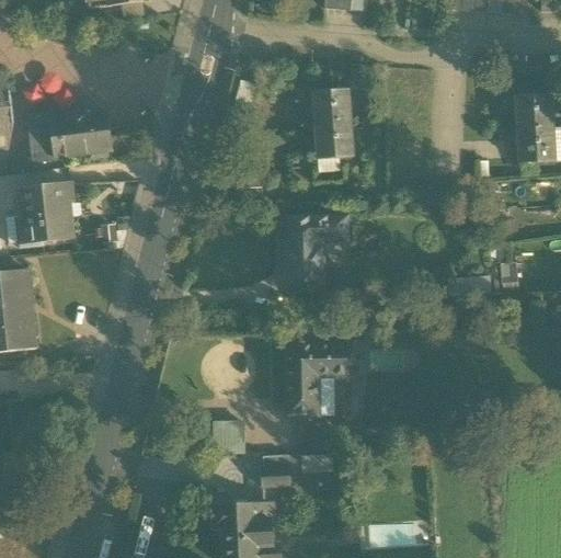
[(87,0),(88,9),(109,6),(122,3),(142,1),(149,0),(87,0)]
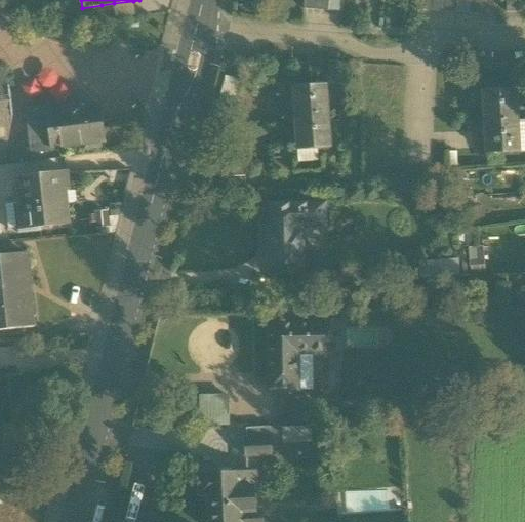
[(304,0),(304,7),(315,8),(316,0),(304,0)]
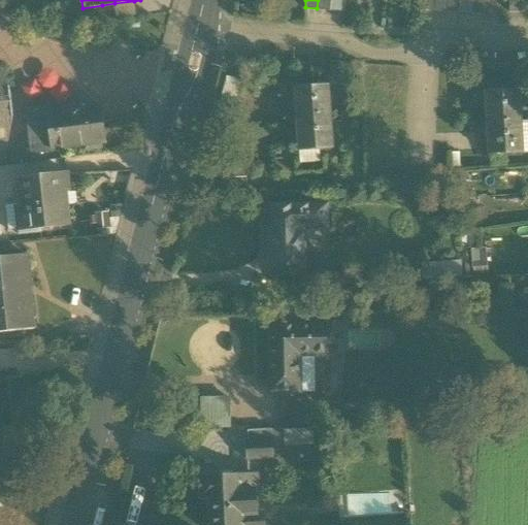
[(318,0),(317,8),(329,9),(330,0),(318,0)]
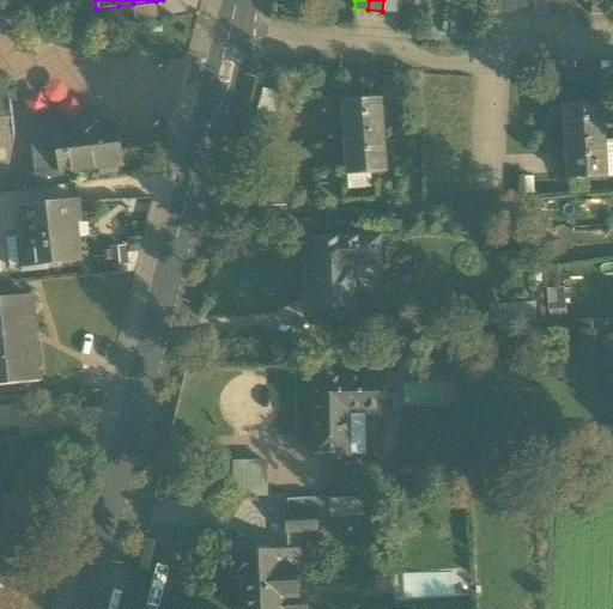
[(383,0),(382,11),(396,12),(398,0),(383,0)]
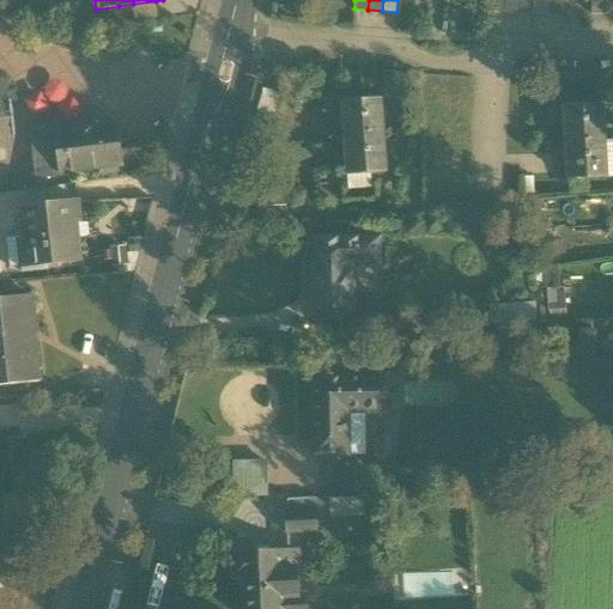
[(491,0),(490,10),(504,11),(505,0),(491,0)]
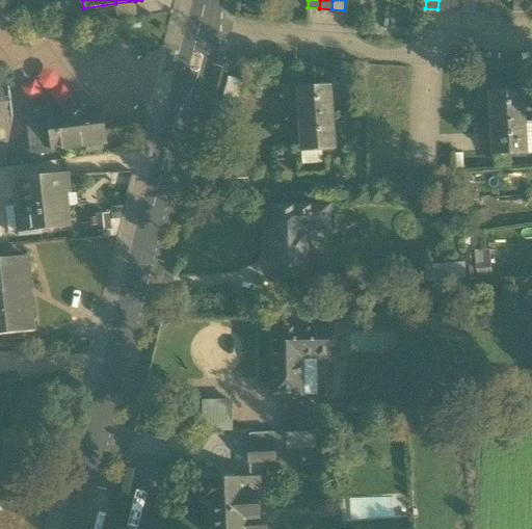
[(439,0),(437,9),(450,10),(451,0),(439,0)]
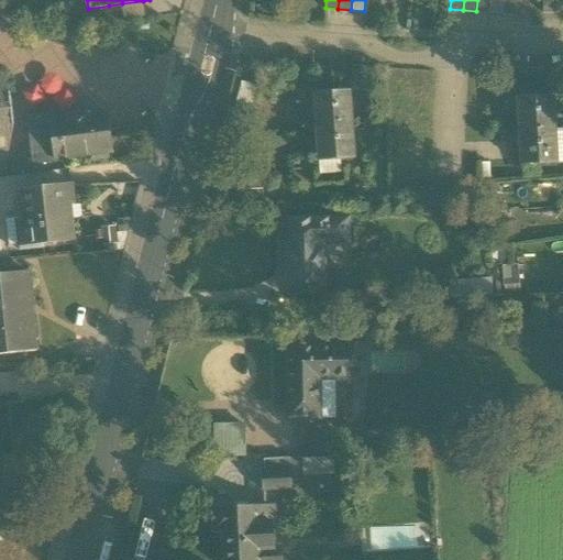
[(477,0),(476,11),(489,12),(489,0),(477,0)]
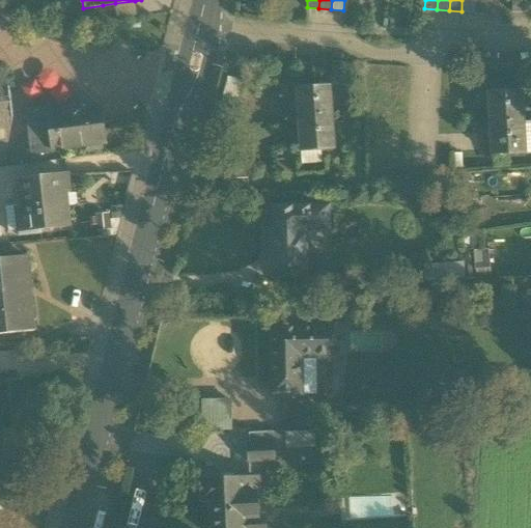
[(462,0),(462,11),(474,11),(474,0),(462,0)]
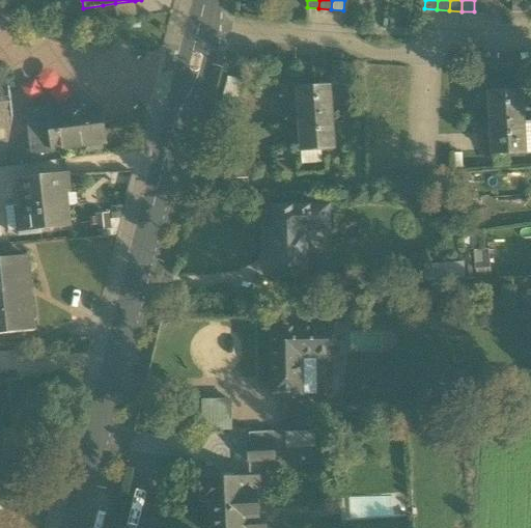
[(474,0),(474,11),(485,12),(486,1),(486,0),(474,0)]
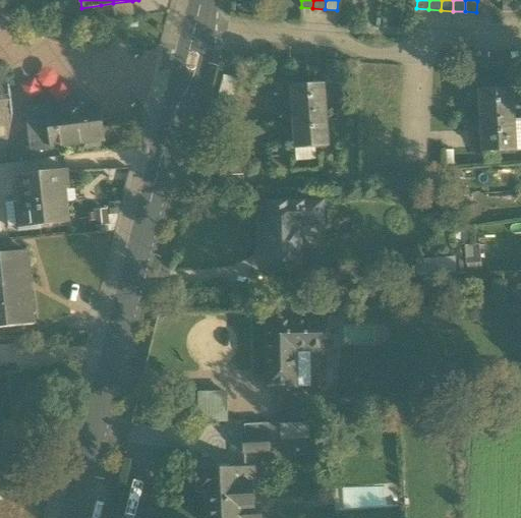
[(502,0),(503,10),(514,10),(520,10),(520,0),(502,0)]
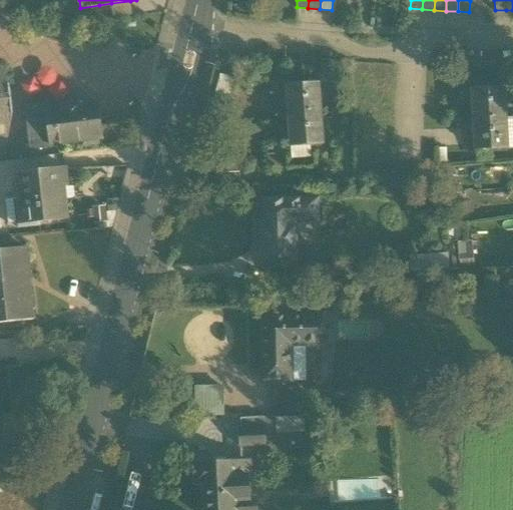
[(130,1),(111,3),(112,15),(131,12),(130,1)]
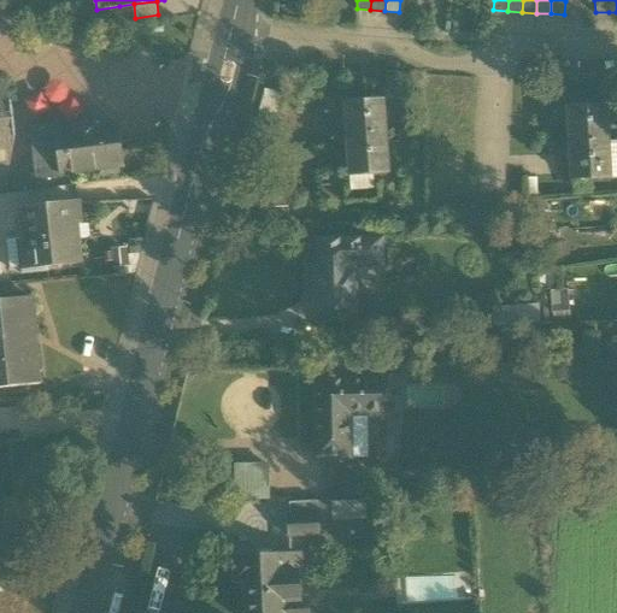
[(0,181),(5,181),(15,134),(16,134),(11,99),(10,99),(0,76),(0,181)]
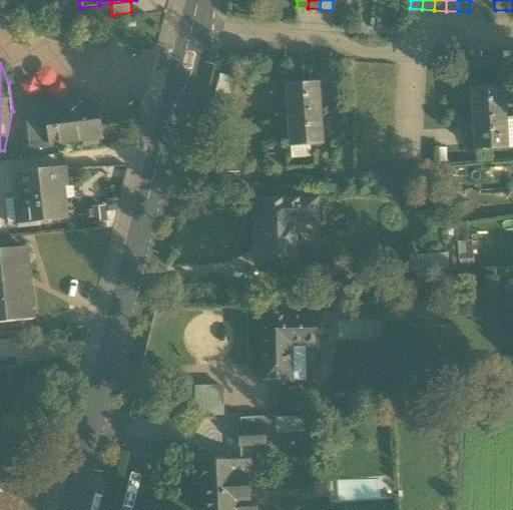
[(210,97),(231,102),(237,79),(215,74),(210,97)]
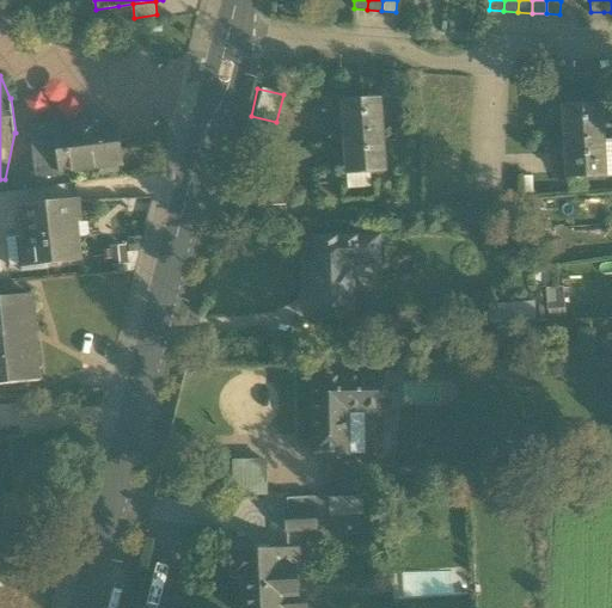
[(341,99),(343,136),(383,133),(380,97),(341,99)]
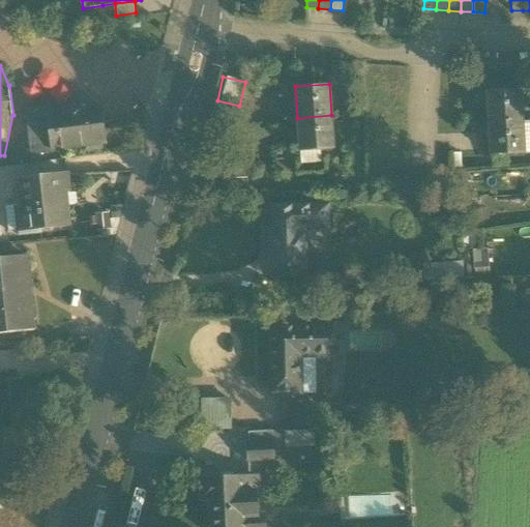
[(525,151),(523,120),(521,88),(487,90),(489,122),(491,153),(507,152),(525,151)]
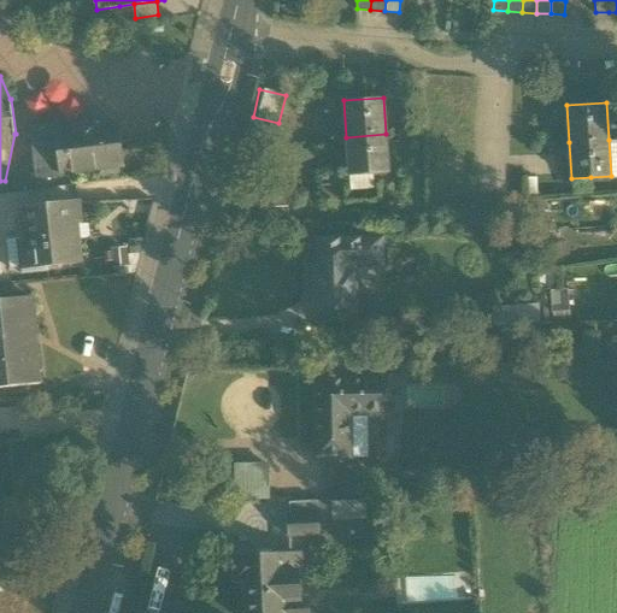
[(74,128),(56,130),(54,122),(29,125),(31,141),(35,176),(98,169),(99,174),(118,171),(117,166),(122,165),(117,123),(97,125),(97,122),(74,125),(74,128)]
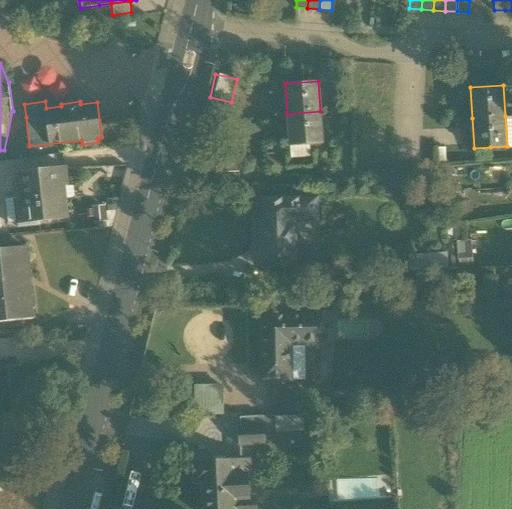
[(322,142),(320,111),(287,114),(289,144),(309,143),(322,142)]
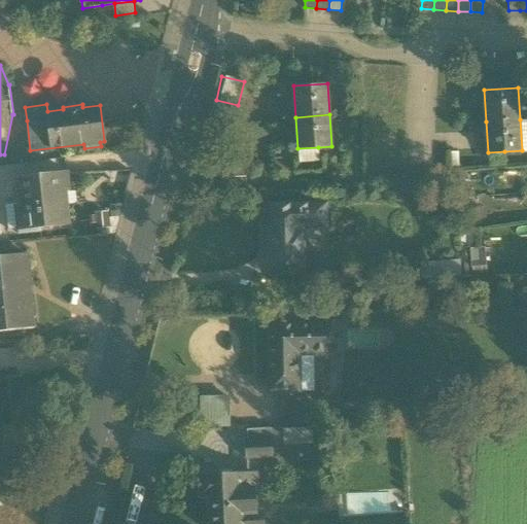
[(318,147),(297,148),(299,161),(319,160),(318,147)]
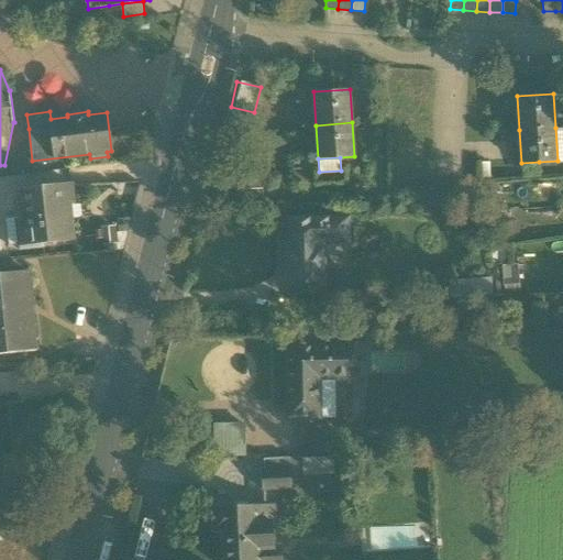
[(539,162),(521,163),(521,176),(540,176),(539,162)]
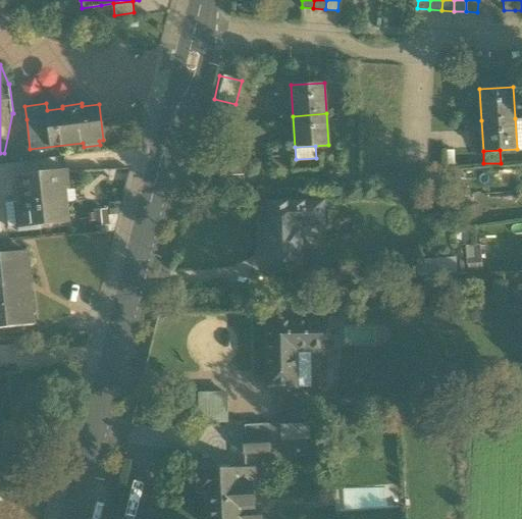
[(219,186),(244,186),(243,161),(219,161),(219,186)]
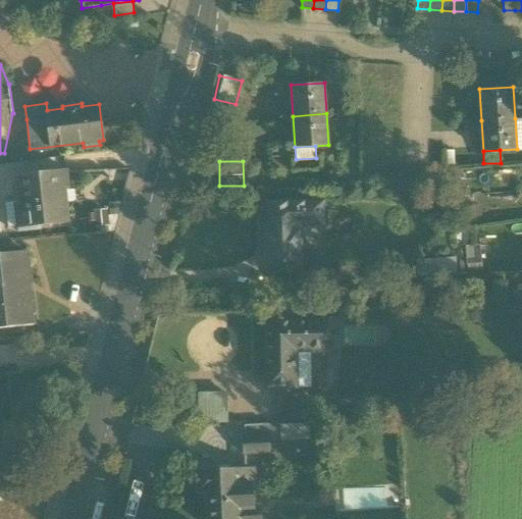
[(16,225),(16,226),(67,221),(64,189),(68,188),(66,169),(15,174),(18,200),(19,213),(22,213),(24,224),(16,225)]
